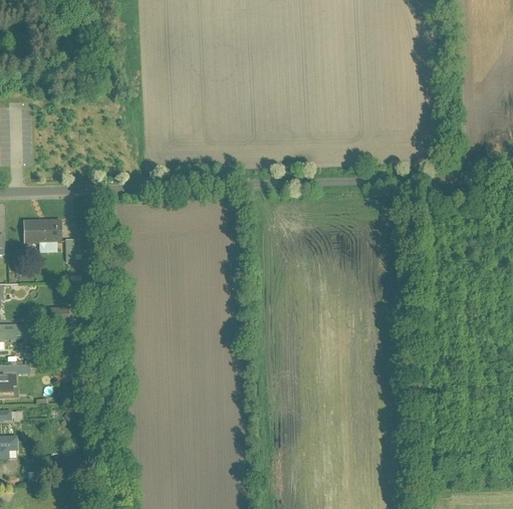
[(60,218),(22,219),(23,243),(61,242),(60,218)]
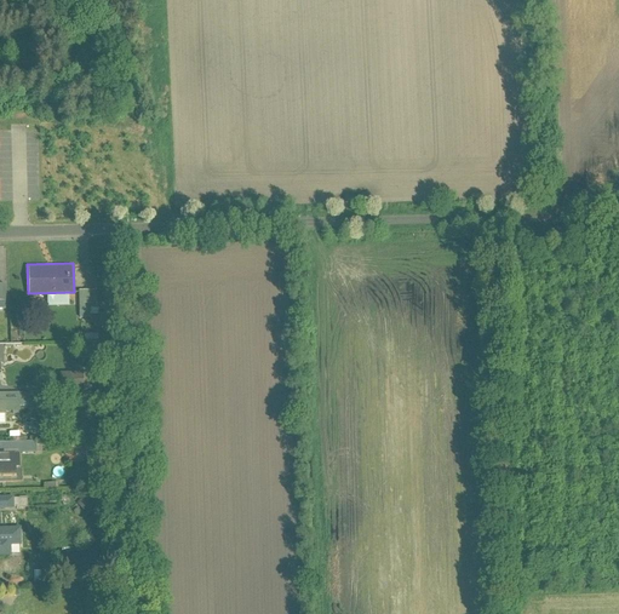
[(78,286),(79,310),(97,309),(96,285),(78,286)]
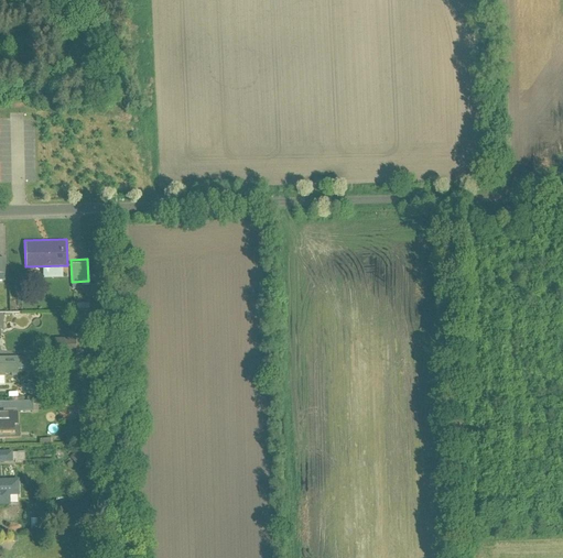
[(55,334),(54,350),(76,350),(76,335),(55,334)]
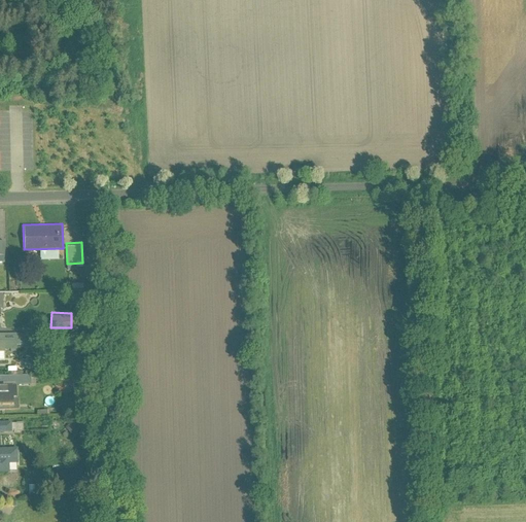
[(0,408),(18,408),(16,383),(0,383),(0,408)]
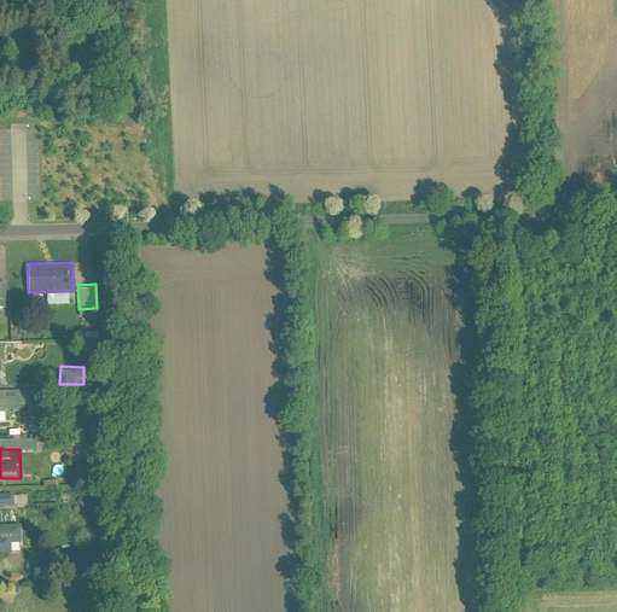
[(0,501),(24,502),(24,490),(0,490),(0,501)]
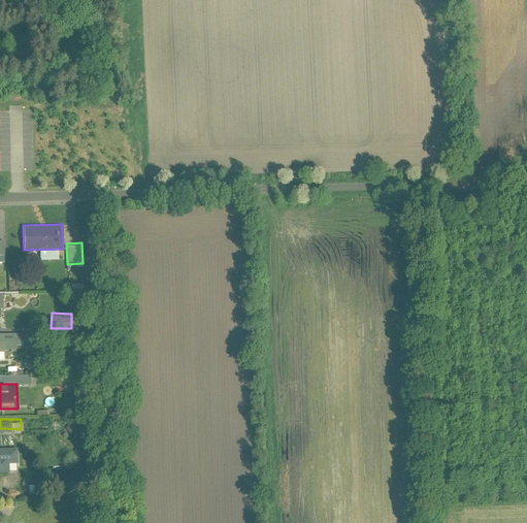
[(0,471),(9,471),(9,462),(18,462),(17,447),(0,447),(0,471)]
